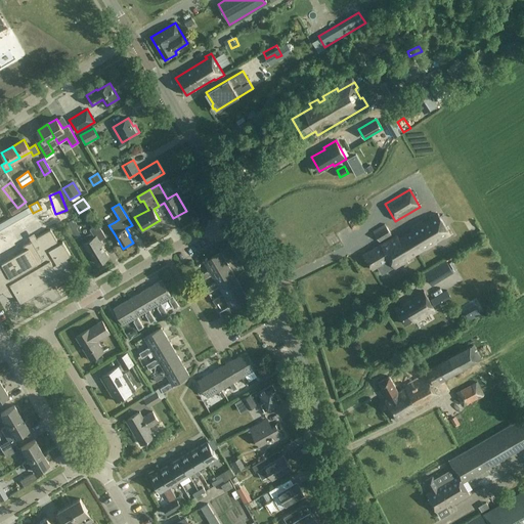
[(12,206),(8,209),(12,215),(18,211),(15,207),(12,206)]
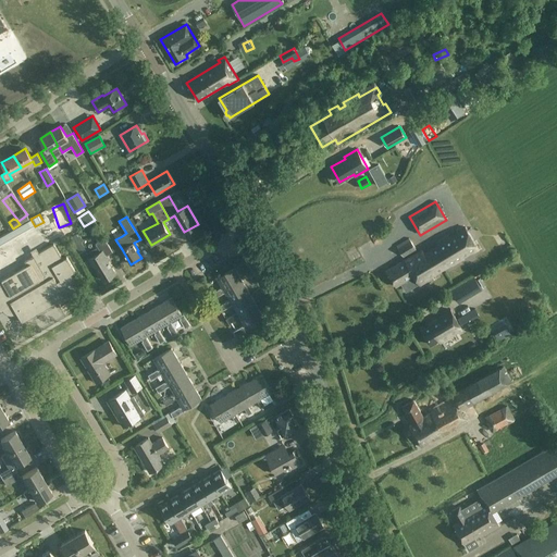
[(449,267),(450,268),(465,259),(463,258),(471,254),(472,255),(478,251),(465,230),(446,240),(423,252),(422,251),(406,261),(405,259),(386,271),(396,286),(415,275),(419,282),(418,282),(420,286),(434,277),(434,276),(449,267)]
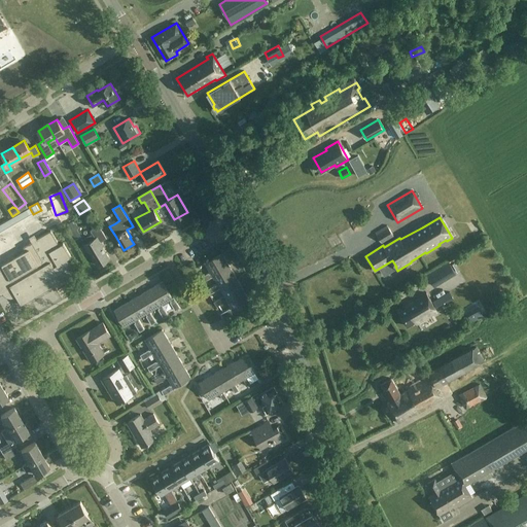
[(382,243),(393,236),(388,227),(377,235),(382,243)]
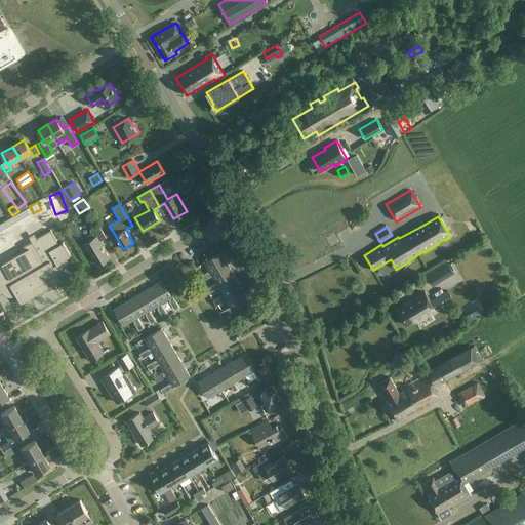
[(13,296),(14,296),(16,295),(21,304),(75,272),(68,258),(71,256),(63,242),(59,244),(50,230),(24,246),(26,250),(1,264),(4,268),(0,270),(0,293),(0,294),(3,292),(4,294),(5,295),(6,295),(7,296),(8,296),(10,297),(11,297),(13,296)]
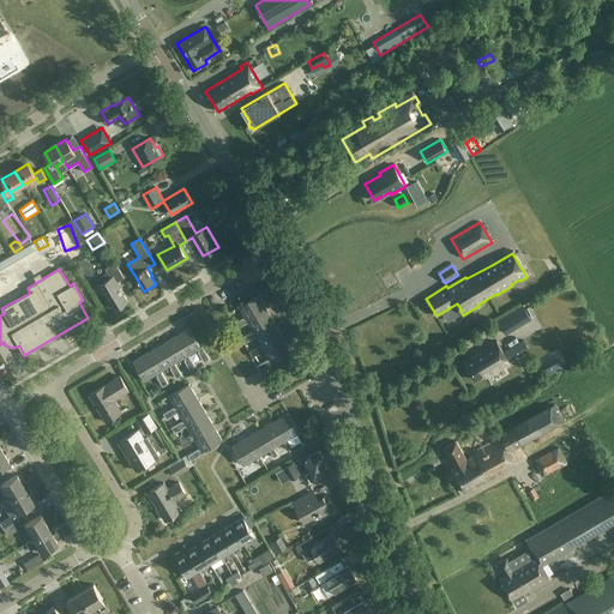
[(210,284),(216,281),(212,274),(205,277),(210,284)]
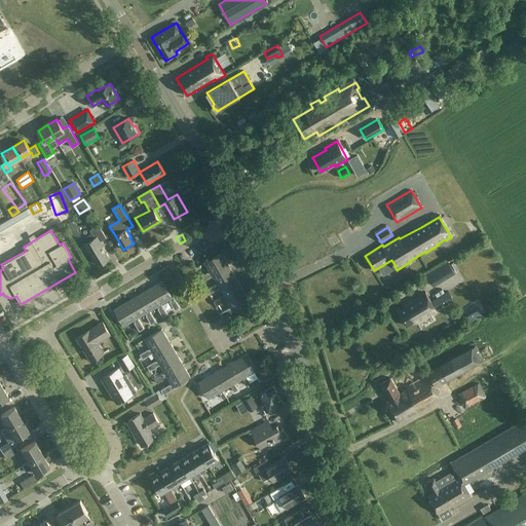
[(98,264),(109,258),(103,246),(104,245),(98,235),(90,239),(95,247),(89,250),(98,264)]
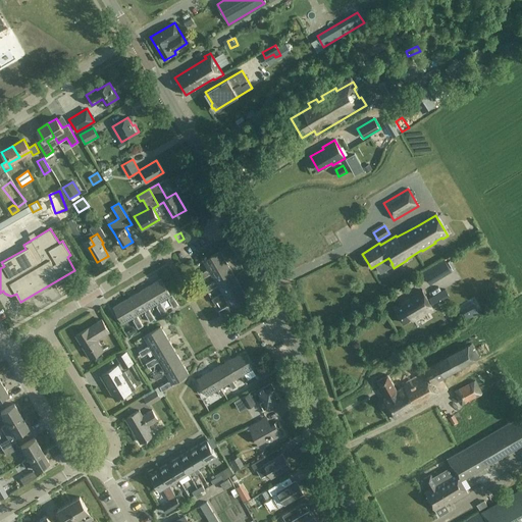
[(209,272),(226,262),(219,250),(203,260),(209,270),(207,271),(206,270),(197,275),(200,280),(210,274),(209,272)]
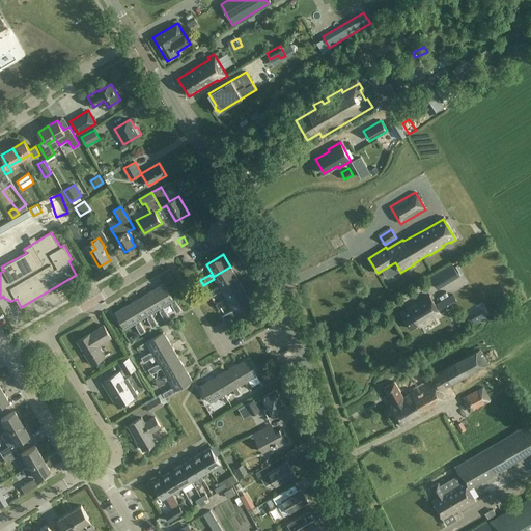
[(430,277),(438,289),(459,277),(452,264),(430,277)]
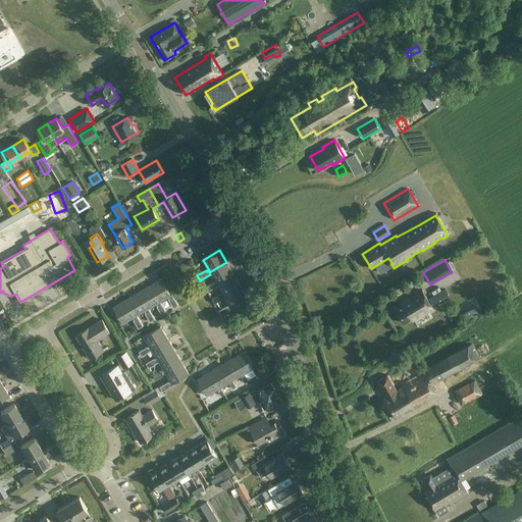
[(209,272),(210,274),(215,281),(214,282),(213,281),(204,286),(207,292),(217,285),(216,283),(233,274),(226,262),(209,272)]
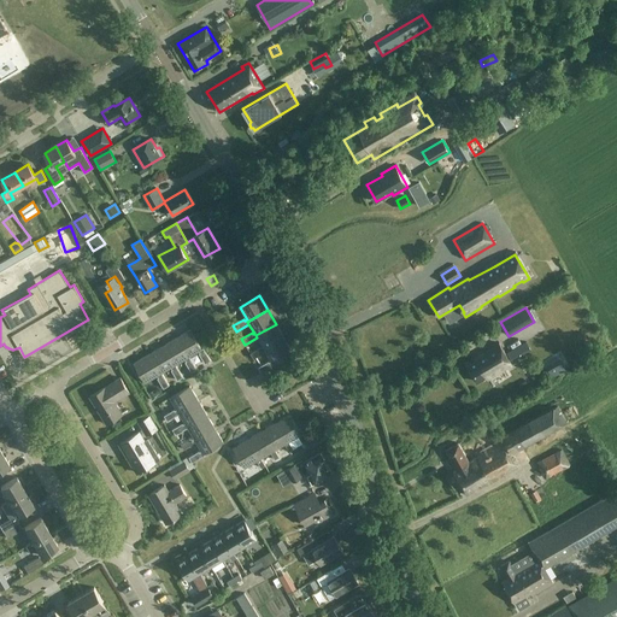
[(256,335),(257,338),(263,347),(260,348),(260,347),(250,353),(253,359),(265,352),(264,350),(285,338),(276,324),(256,335)]
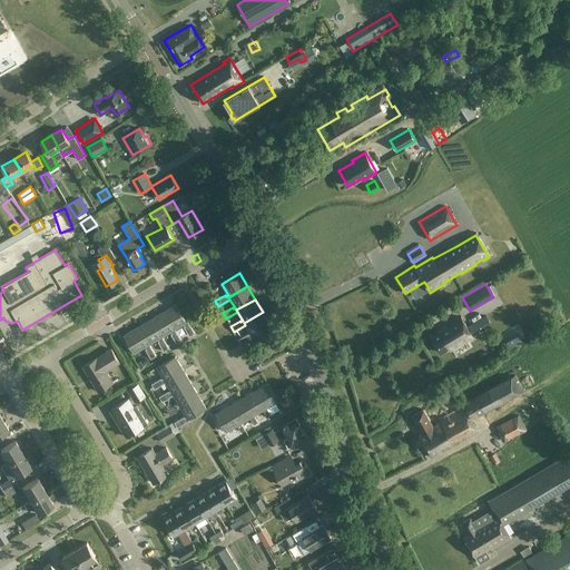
[(173,331),(175,330),(184,324),(185,326),(184,326),(189,335),(194,333),(192,328),(187,322),(186,323),(176,304),(163,312),(173,331)]
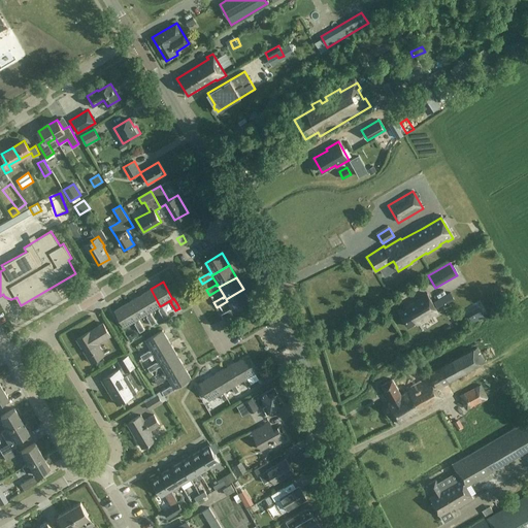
[(149,314),(151,312),(158,307),(159,309),(158,309),(163,318),(168,316),(162,305),(160,306),(151,289),(138,296),(149,314)]
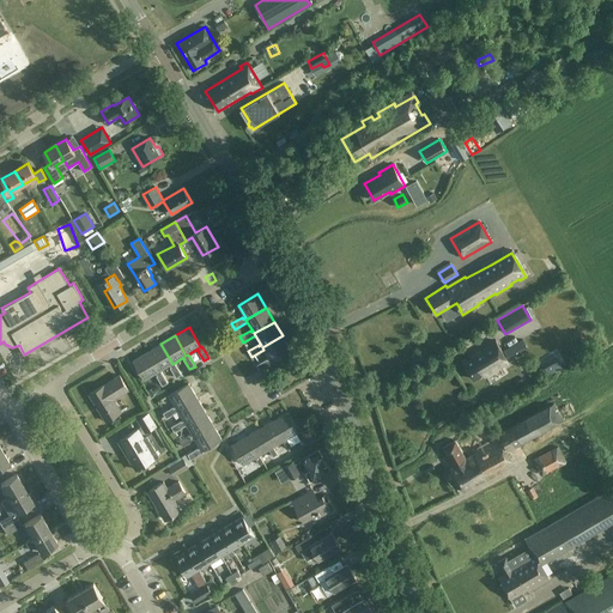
[(262,347),(263,350),(268,359),(267,359),(267,358),(256,365),(260,370),(265,366),(273,363),(272,360),(291,350),(283,335),(262,347)]
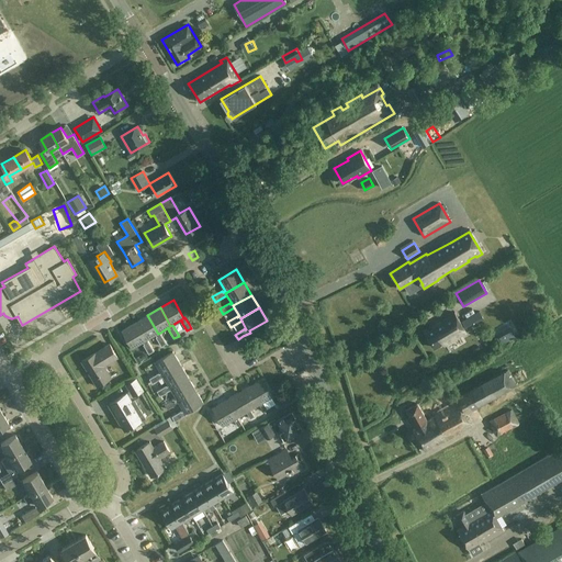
[(426,333),(435,348),(442,343),(445,345),(467,332),(454,312),(433,326),(434,328),(426,333)]
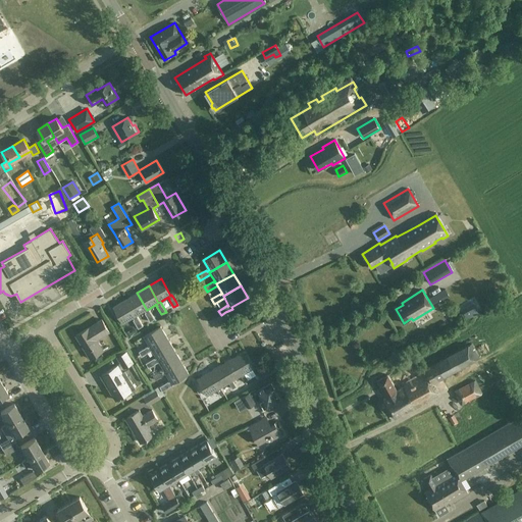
[(136,317),(137,316),(145,311),(146,312),(145,313),(150,321),(154,319),(149,309),(147,310),(137,293),(125,300),(136,317)]
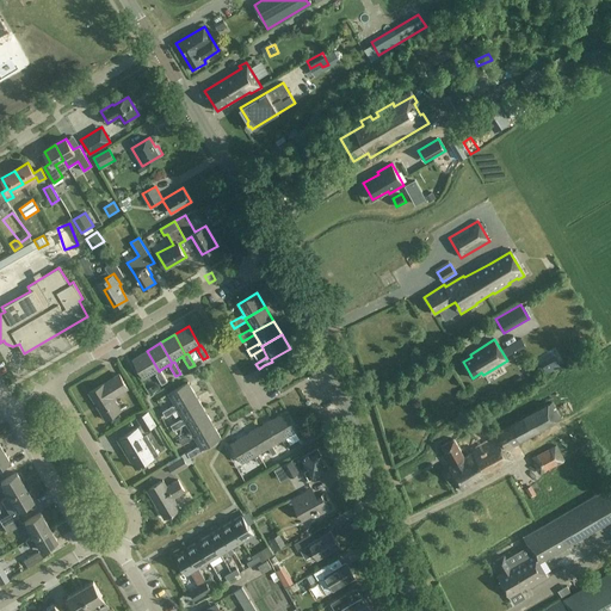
[(159,371),(147,351),(133,359),(144,378),(155,372),(156,374),(155,375),(161,384),(167,382),(160,370),(159,371)]
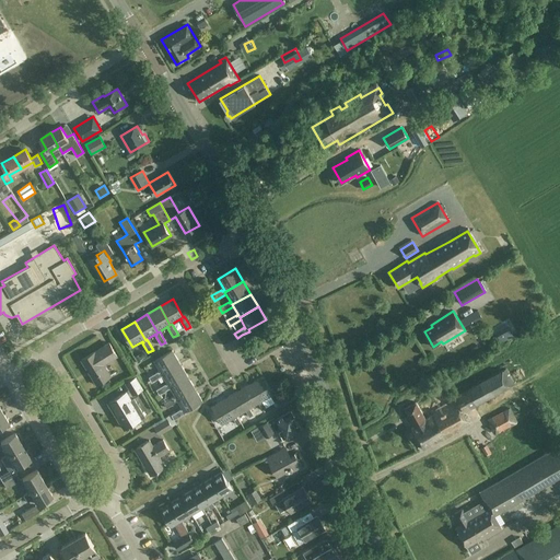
[(112,360),(117,356),(109,343),(103,347),(104,347),(96,352),(95,351),(81,360),(96,384),(111,376),(100,358),(107,353),(112,360)]
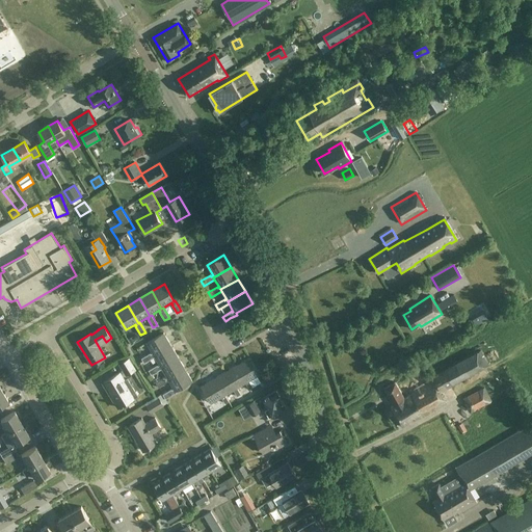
[(154,355),(171,345),(164,333),(147,343),(153,353),(151,354),(150,352),(141,358),(144,363),(154,356),(154,355)]
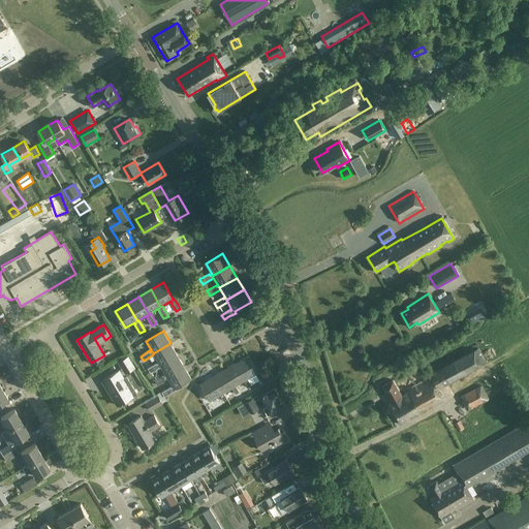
[(153,353),(153,354),(158,363),(157,364),(156,363),(148,368),(151,373),(160,367),(159,365),(177,354),(170,343),(153,353)]
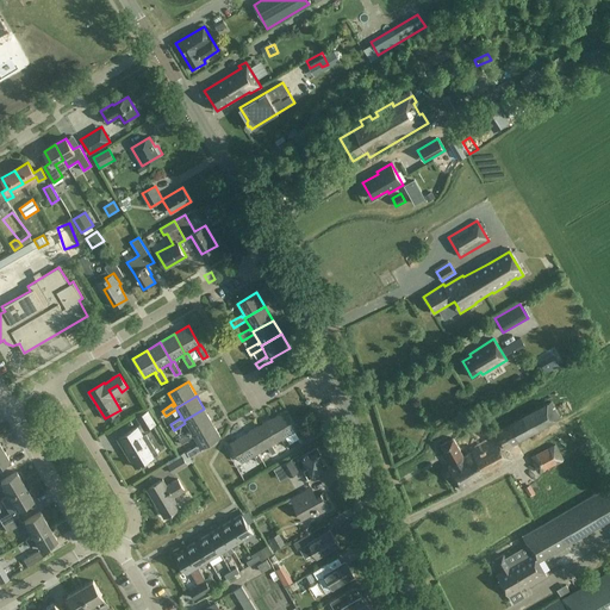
[(504,448),(560,417),(552,402),(496,431),(498,436),(464,456),(453,439),(441,446),(452,464),(448,466),(461,490),(480,479),(481,479),(512,462),(504,448)]
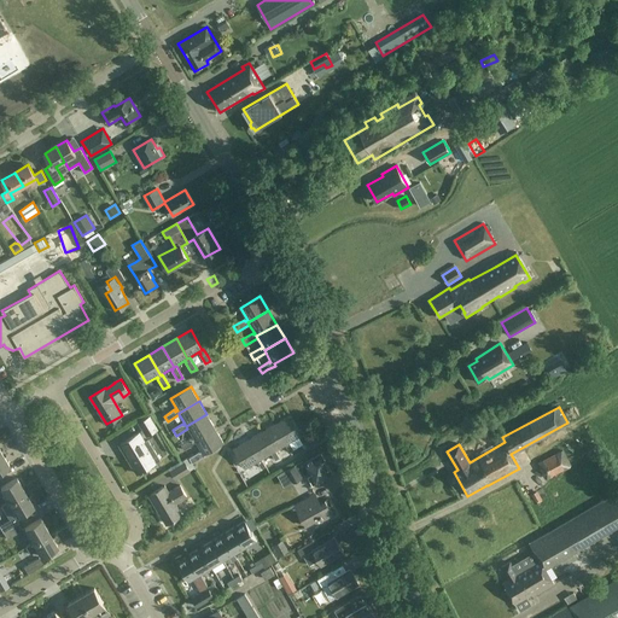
[(147,431),(159,427),(155,413),(144,417),(147,431)]
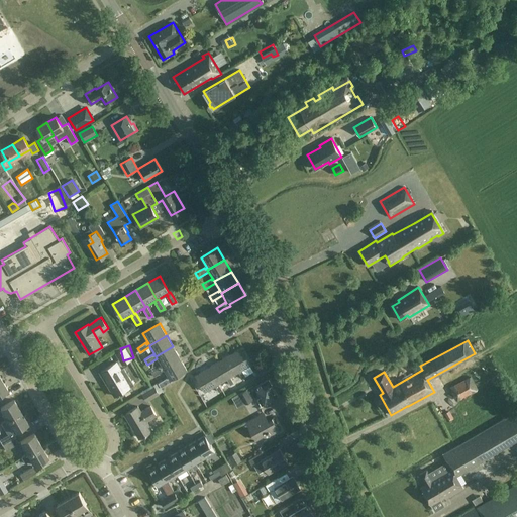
[(156,356),(157,358),(162,367),(161,367),(160,366),(150,372),(153,376),(164,370),(163,369),(180,358),(173,346),(156,356)]
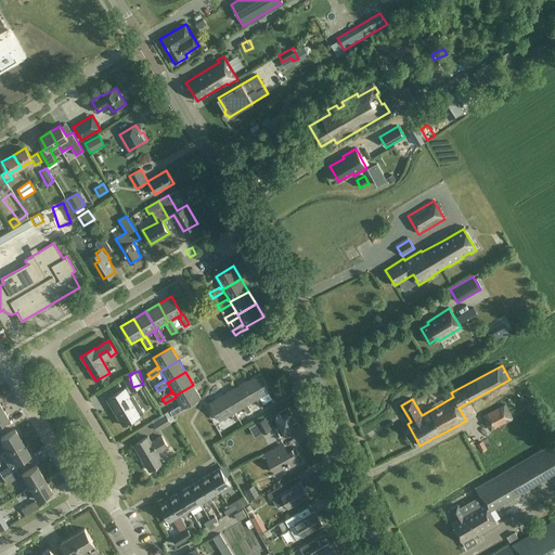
[(269,392),(272,399),(276,396),(272,389),(271,390),(260,373),(248,381),(258,398),(260,397),(269,392)]
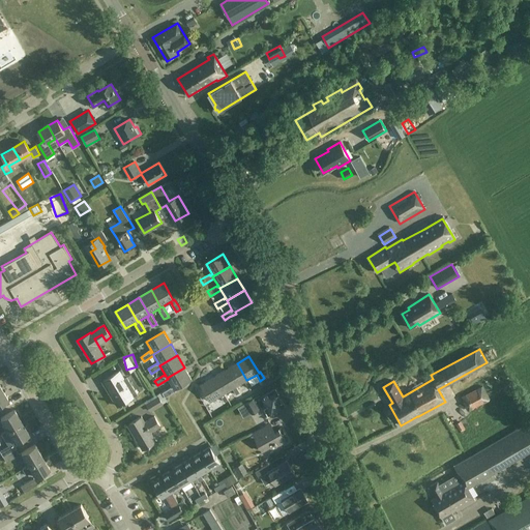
[(247,388),(252,385),(247,380),(248,379),(246,380),(237,363),(225,371),(235,387),(236,386),(244,382),(247,388)]
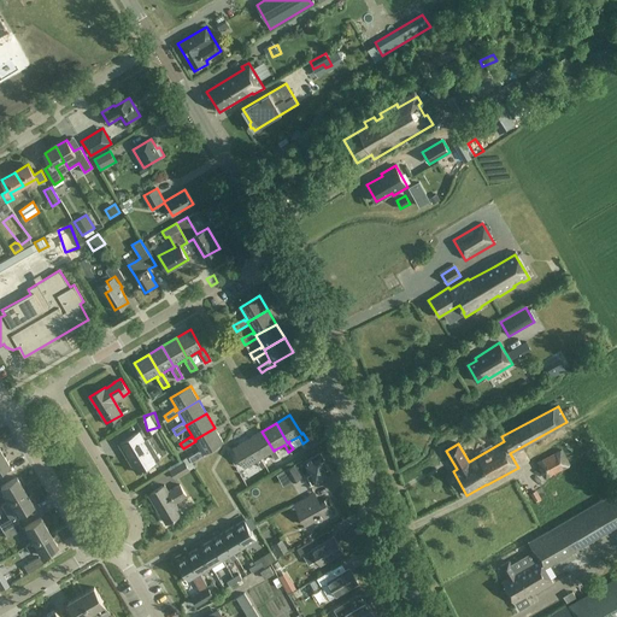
[(194,440),(195,441),(201,451),(199,452),(199,451),(188,457),(192,463),(205,454),(204,453),(223,442),(215,428),(194,440)]
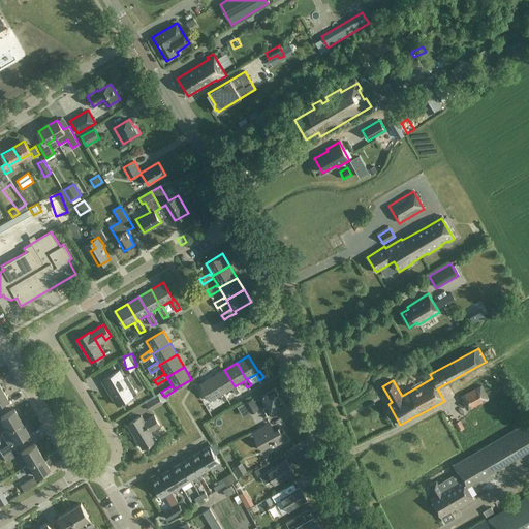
[(118,405),(134,395),(119,370),(102,380),(118,405)]
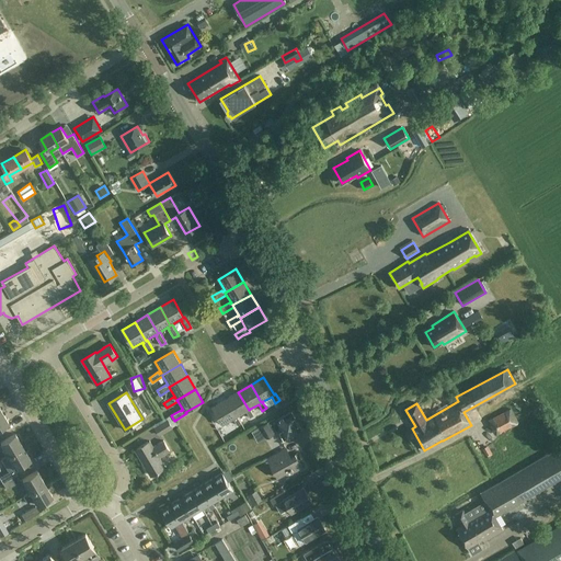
[(250,418),(254,415),(250,409),(249,410),(238,392),(226,400),(236,418),(238,416),(247,412),(250,418)]
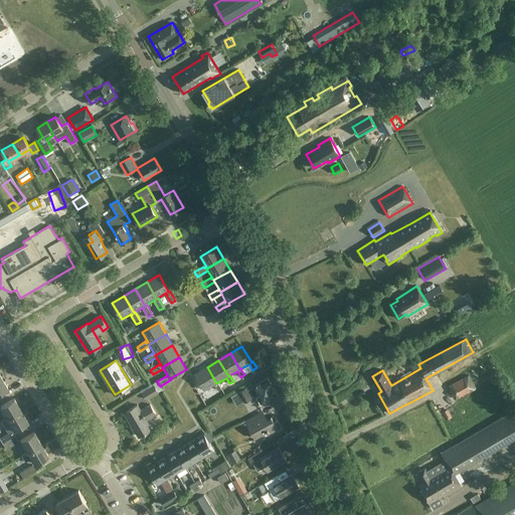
[(218,382),(216,383),(207,367),(195,374),(204,390),(214,384),(218,390),(221,388),(218,382)]
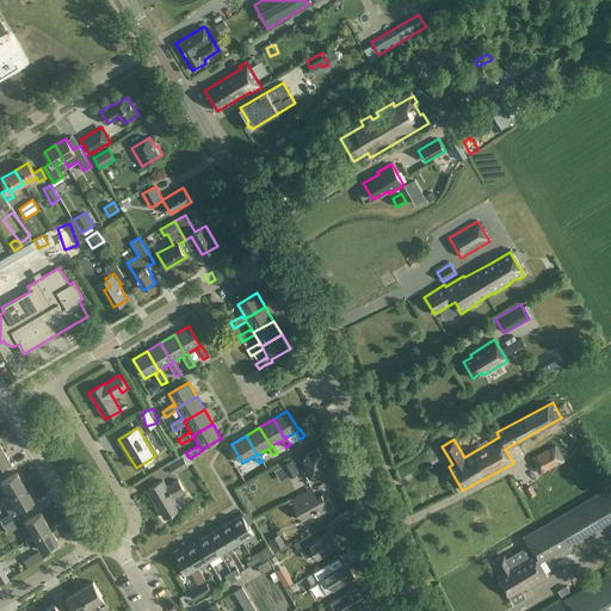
[(565,461),(556,445),(531,458),(539,474),(565,461)]
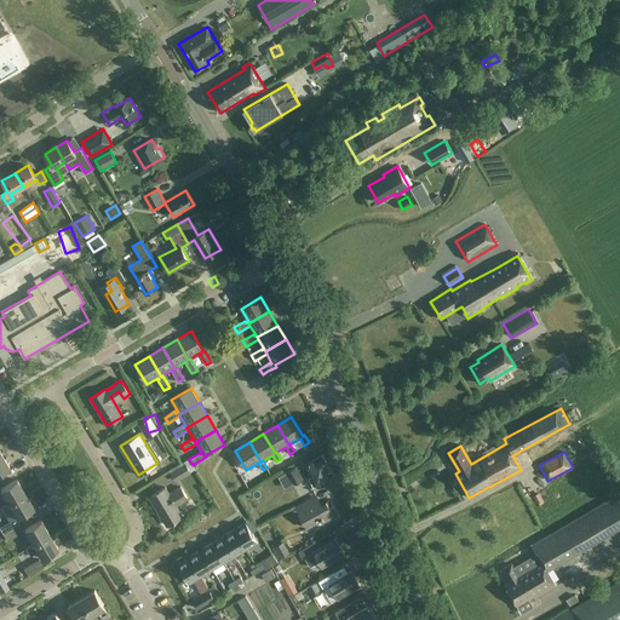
[(303,480),(302,478),(310,474),(313,476),(309,478),(314,486),(316,484),(317,484),(333,475),(322,455),(305,464),(304,461),(294,466),(287,471),(294,484),(303,480)]
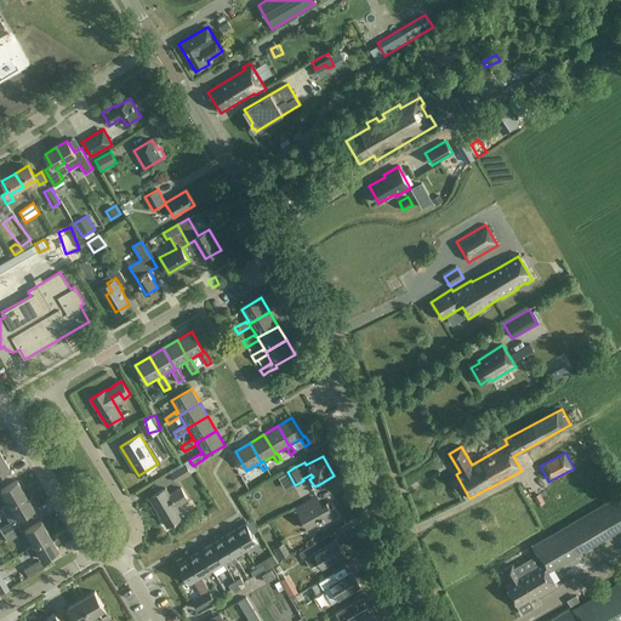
[(188,462),(175,472),(180,479),(194,471),(188,462)]
